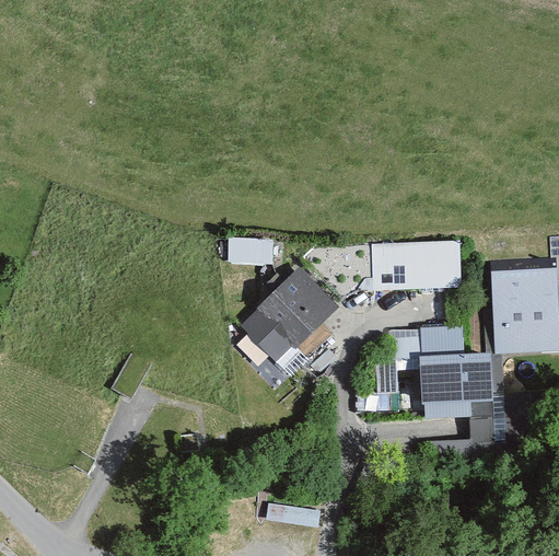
[(270,266),(271,241),(229,239),(228,264),(270,266)]
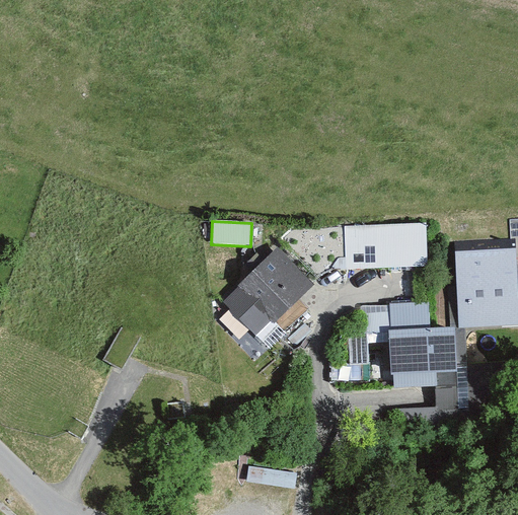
[(426,222),(344,225),(345,269),(427,267),(426,222)]
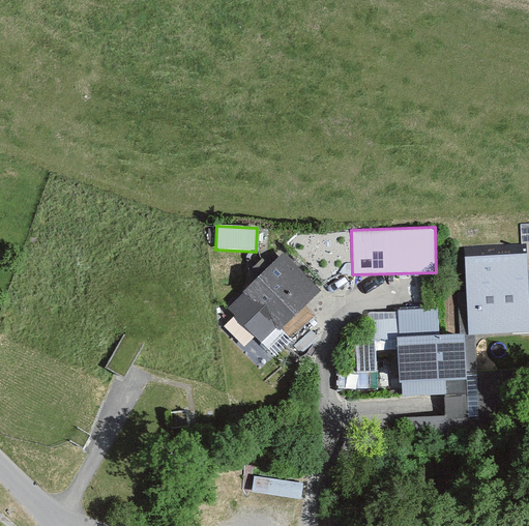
[(319,291),(284,253),(227,305),(260,342),(252,349),(264,363),(291,339),(280,327),(319,291)]
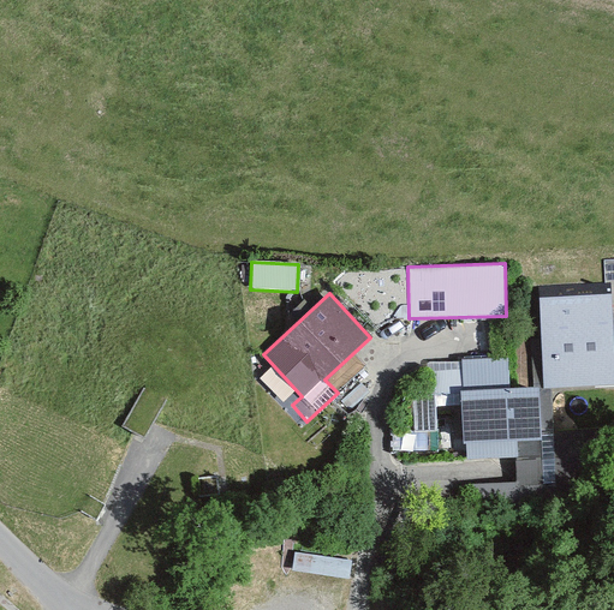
[(468,484),(482,508),(564,506),(562,484),(610,483),(609,430),(555,432),(554,387),(613,384),(613,324),(612,294),(541,297),(542,332),(530,332),(531,386),(540,386),(541,438),(518,440),(518,458),(516,458),(516,483),(468,484)]
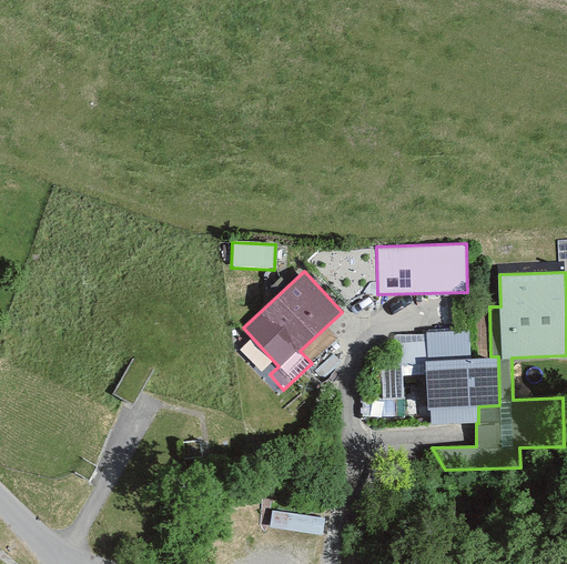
[(468,358),(467,330),(426,331),(427,361),(426,361),(427,409),(431,409),(432,425),(476,423),(478,423),(478,406),(499,405),(498,356),(490,356),(468,358)]
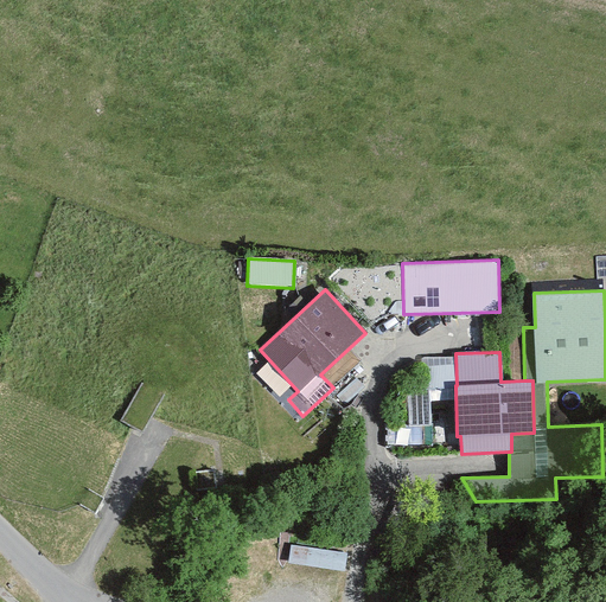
[(454,388),(454,364),(421,365),(422,388),(454,388)]
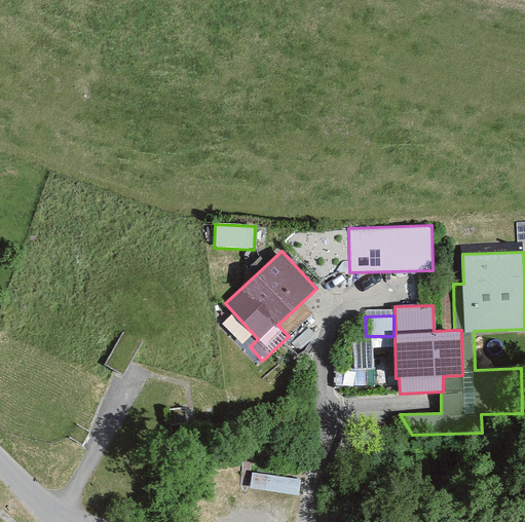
[(373,368),(373,341),(353,341),(353,368),(373,368)]
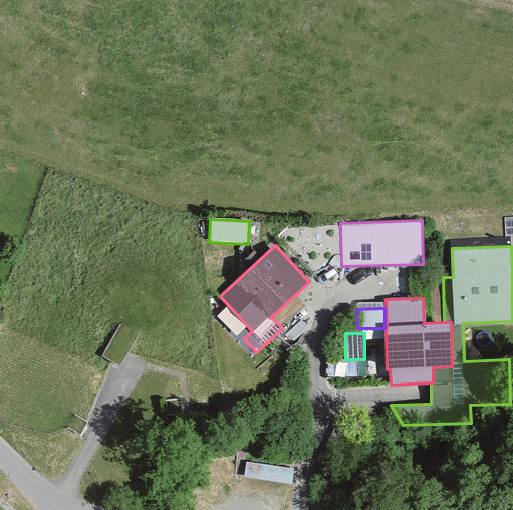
[(247,469),(295,472),(296,460),(248,457),(247,469)]
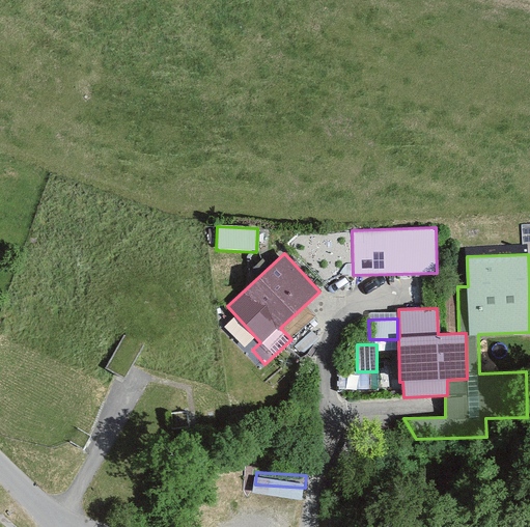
All buildings are outlined.
